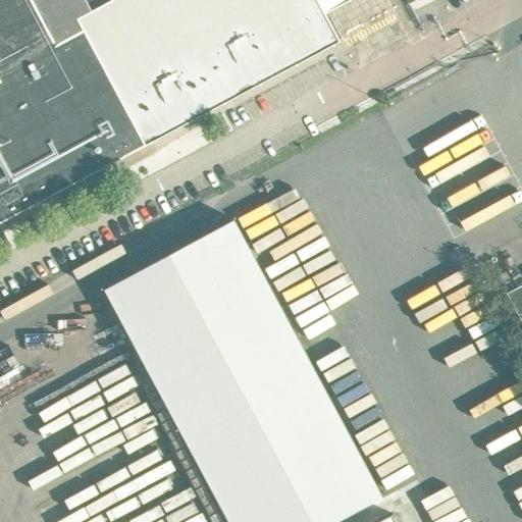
[(0,0),(0,73),(56,44),(85,30),(97,22),(92,10),(85,0),(0,0)]
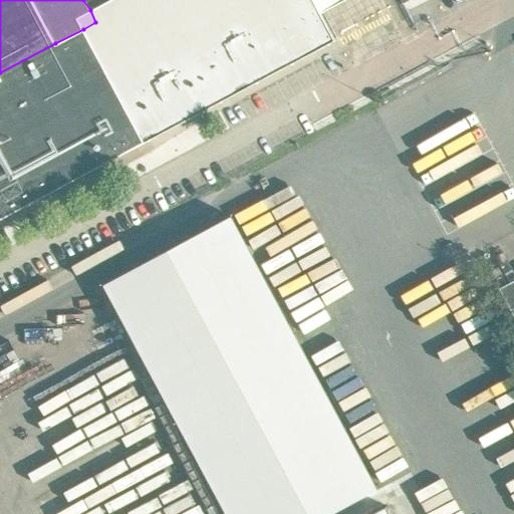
[(334,40),(312,0),(109,0),(90,10),(95,22),(83,29),(145,142),(334,40)]
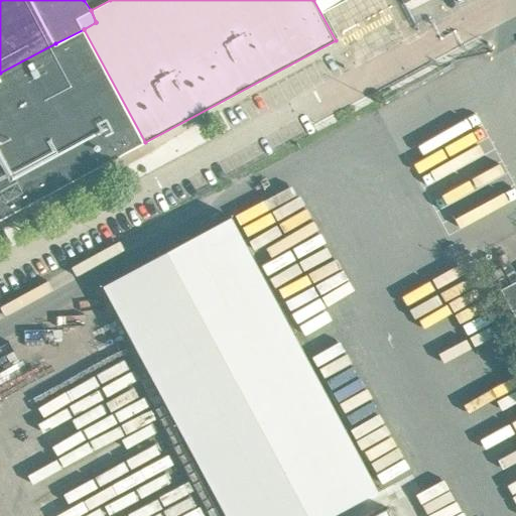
[(84,29),(55,43),(0,73),(0,220),(145,142),(84,29)]
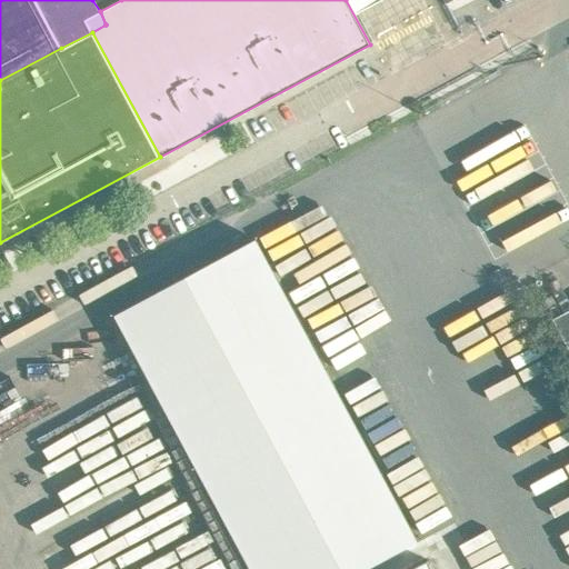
[(250,568),(363,568),(417,540),(256,239),(115,315),(250,568)]
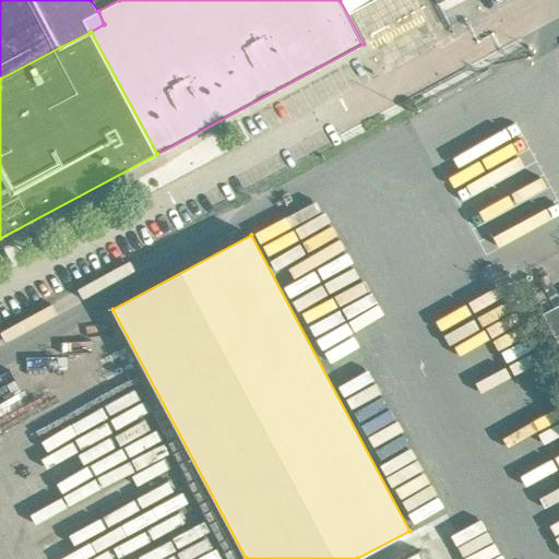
[(558,343),(558,304),(543,313),(558,343)]
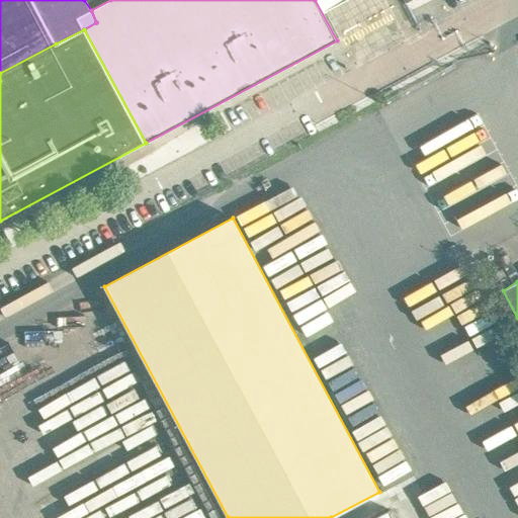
[(372,517),(393,517),(389,509),(372,517)]
